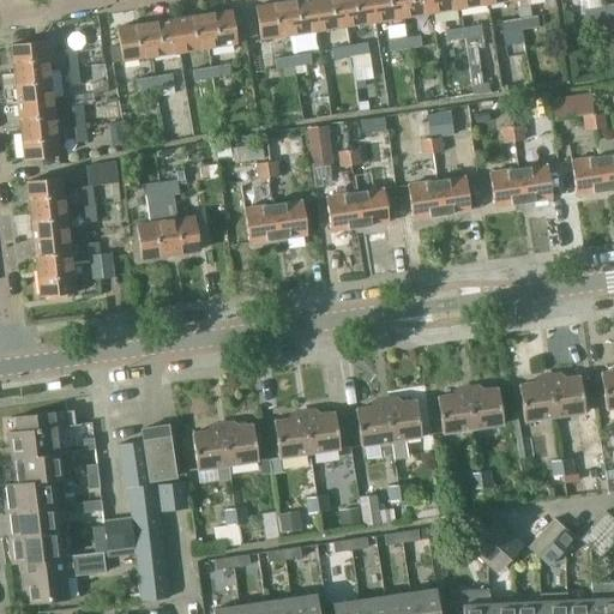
[(313,0),(294,0),(284,1),(289,35),(318,30),(313,0)]
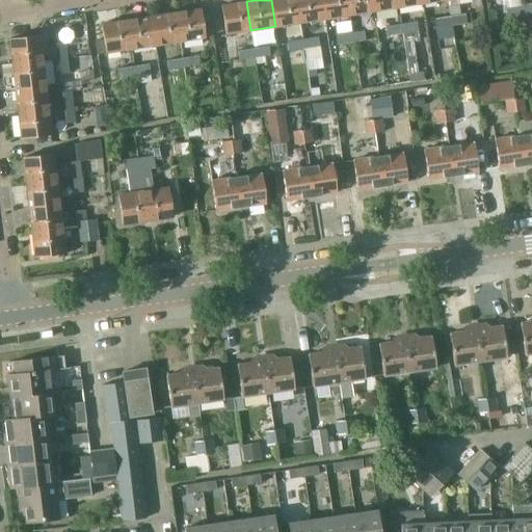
[(296,0),(271,0),(275,26),(300,22),(296,0)]
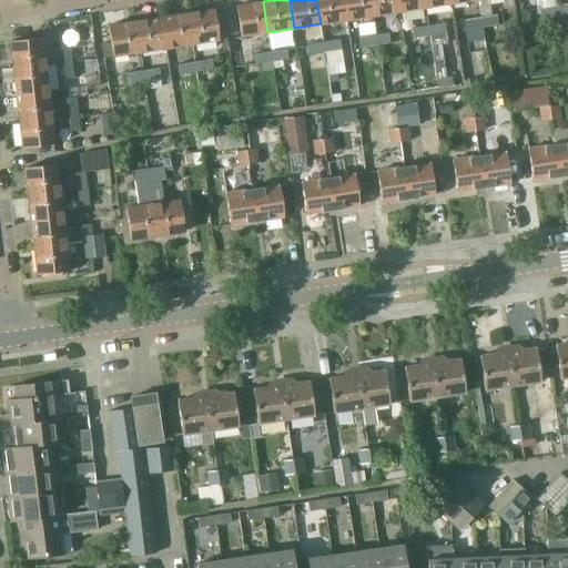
[(316,0),(321,23),(347,20),(344,0),(316,0)]
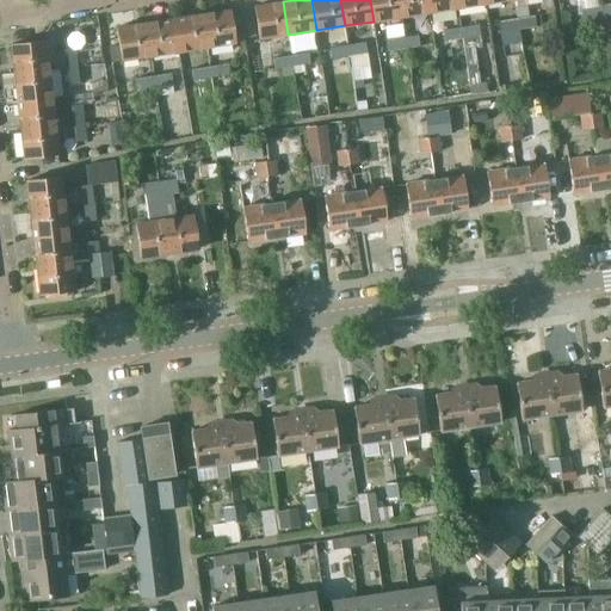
[(370,0),(374,22),(402,17),(399,0),(370,0)]
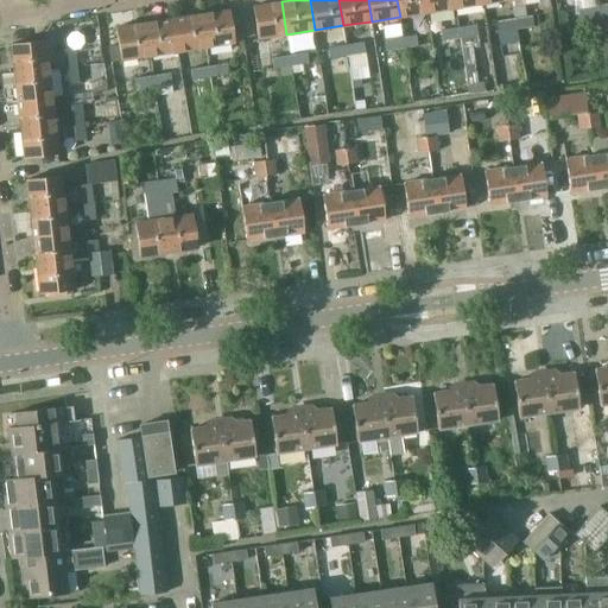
[(426,0),(397,0),(400,17),(429,12),(426,0)]
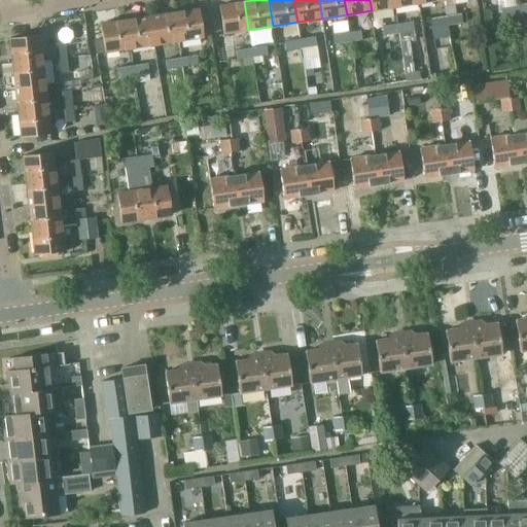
[(395,6),(394,0),(370,0),(372,10),(395,6)]
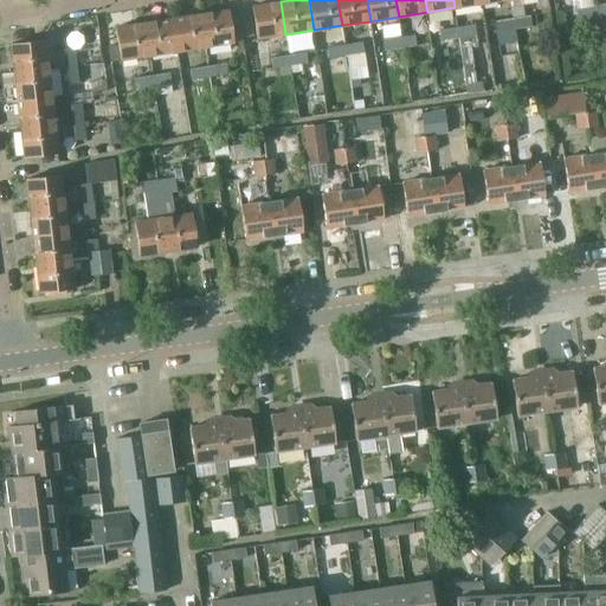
[(509,0),(513,18),(523,15),(522,7),(521,0),(509,0)]
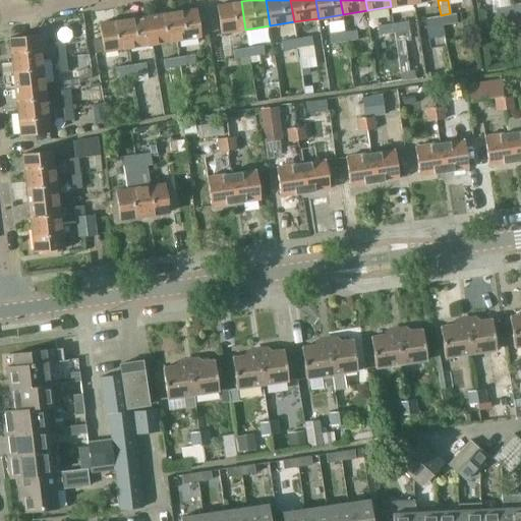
[(217,5),(221,34),(245,30),(241,1),(217,5)]
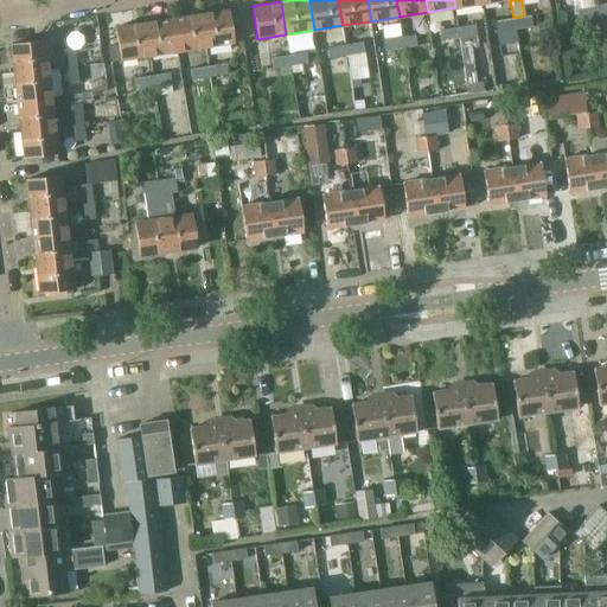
[(606,2),(595,5),(594,5),(595,16),(596,16),(606,13),(606,2)]
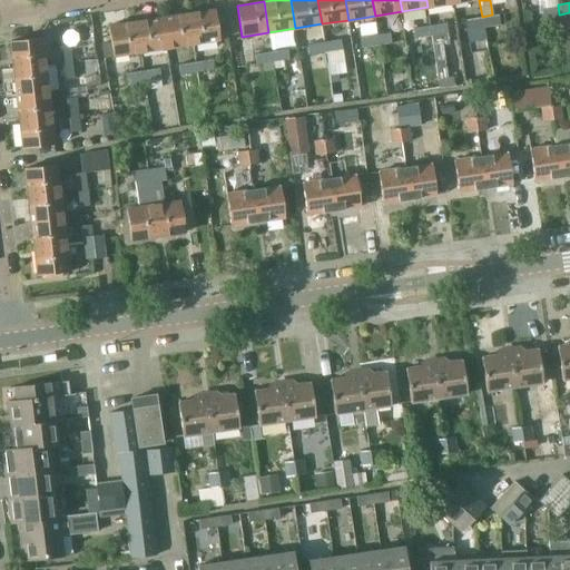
[(558,5),(542,7),(544,17),(547,17),(548,25),(561,22),(560,15),(559,15),(558,5)]
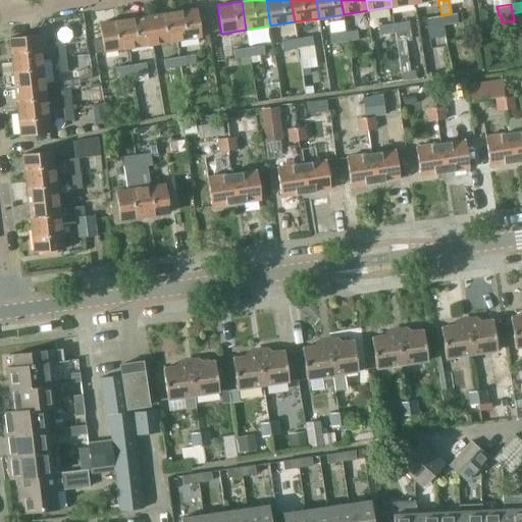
[(201,37),(197,8),(172,12),(176,41),(201,37)]
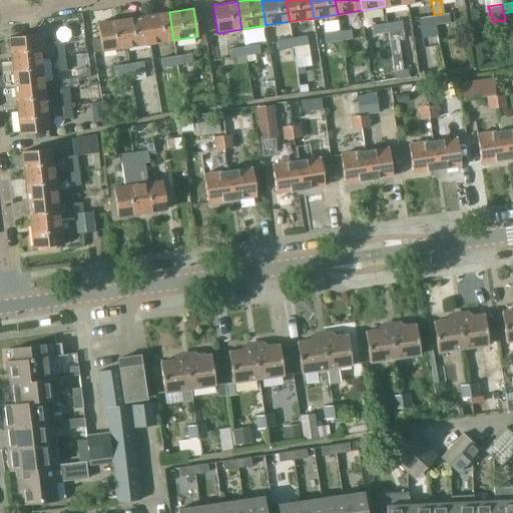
[(149,43),(173,40),(169,12),(145,16),(149,43)]
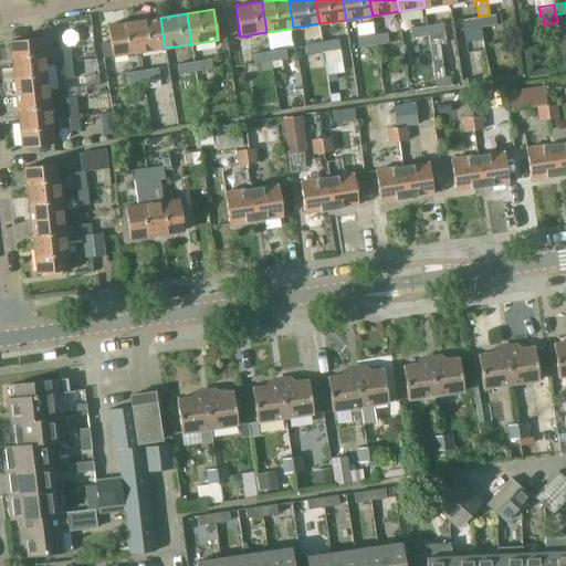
[(494,16),(481,17),(482,27),(495,24),(494,16)]
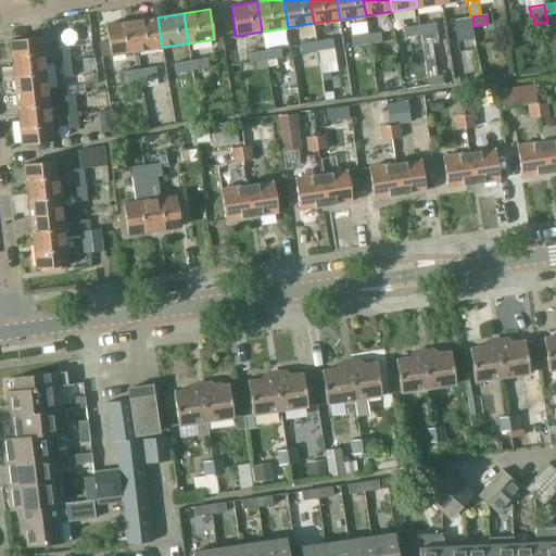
[(472,16),(454,20),(458,50),(476,48),(472,26),(474,26),(472,16)]
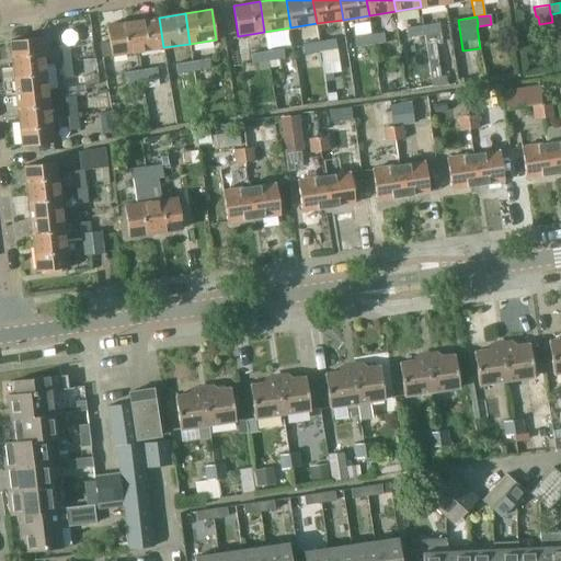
[(159,18),(133,21),(138,52),(163,47),(159,18)]
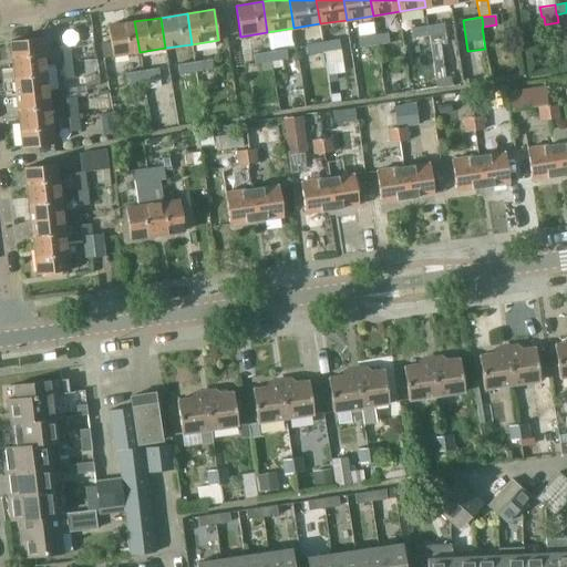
[(107,26),(113,57),(140,52),(134,21),(107,26)]
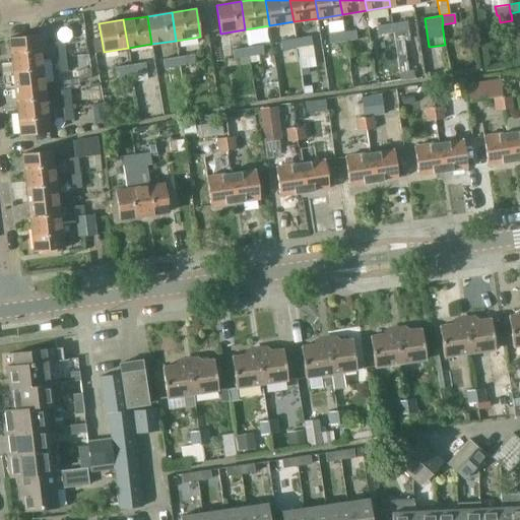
[(406,21),(393,23),(394,33),(396,43),(409,41),(407,30),(406,21)]
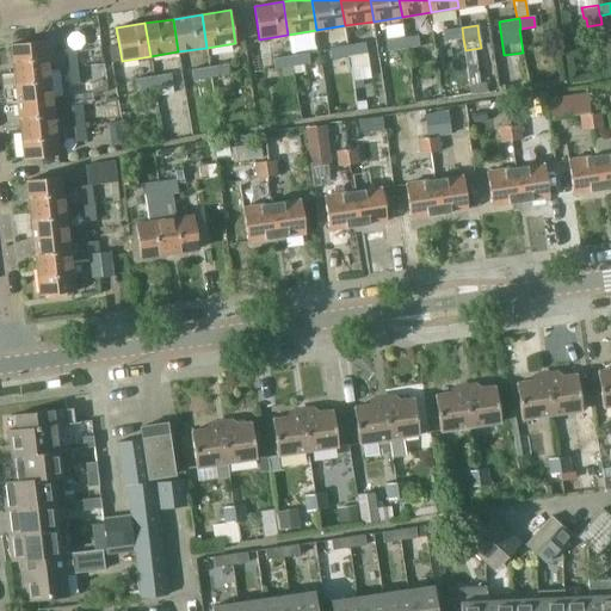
[(443,30),(445,41),(463,38),(462,28),(443,30)]
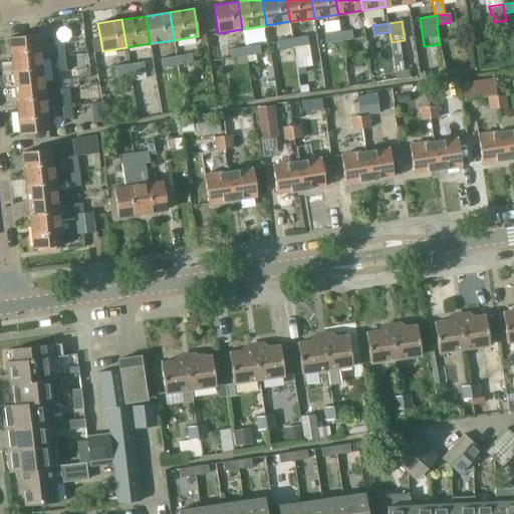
[(351,29),(338,31),(340,39),(353,37),(351,29)]
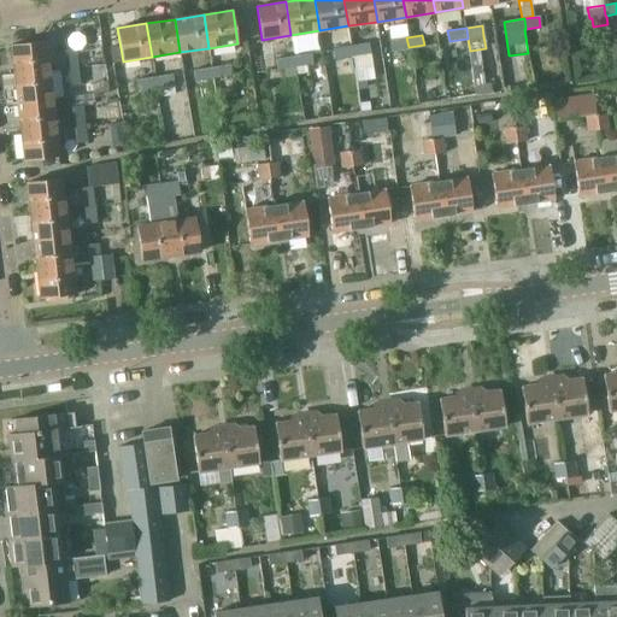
[(406,37),(391,40),(392,50),(409,47),(406,37)]
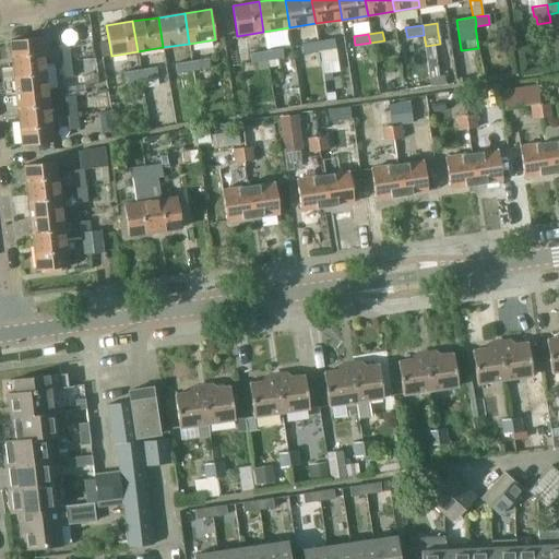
[(10,40),(13,67),(44,63),(40,37),(10,40)]
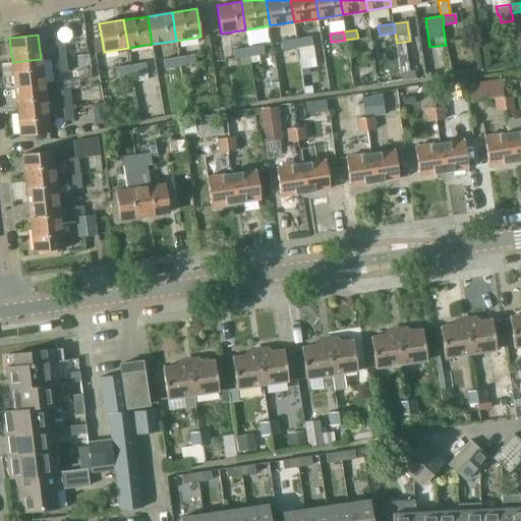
[(310,37),(296,39),(298,48),(311,46),(310,37)]
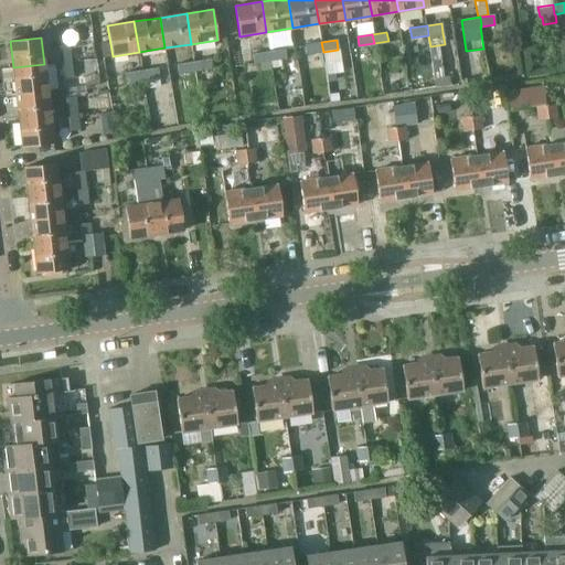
[(306,54),(323,52),(321,42),(305,44),(306,54)]
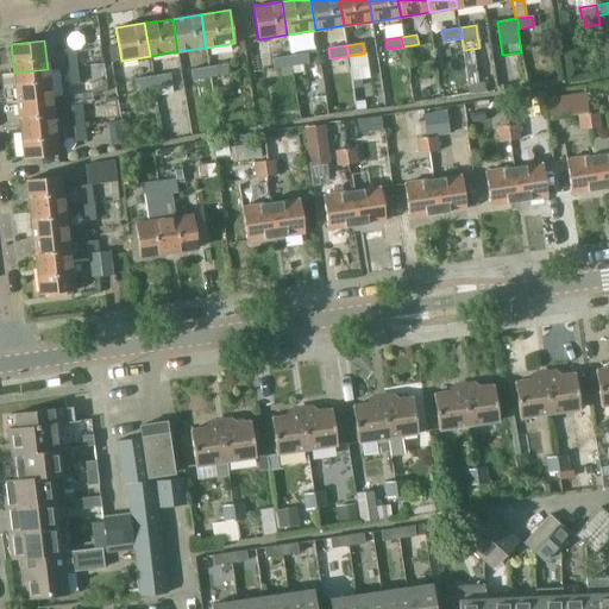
[(66,49),(67,67),(77,66),(75,48),(66,49)]
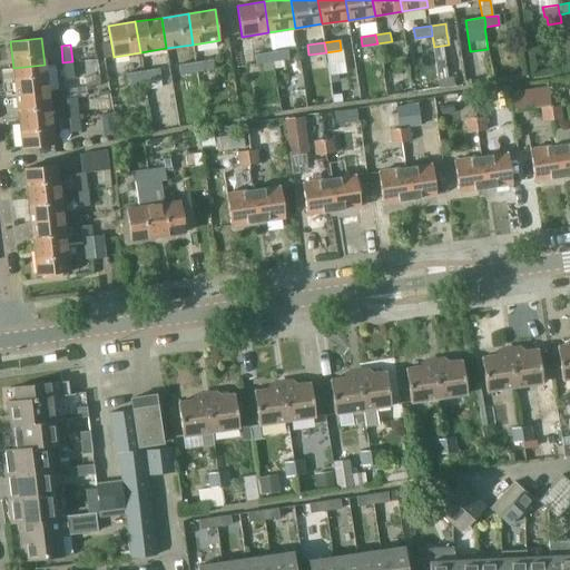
[(287,49),(272,51),(273,61),(290,59),(287,49)]
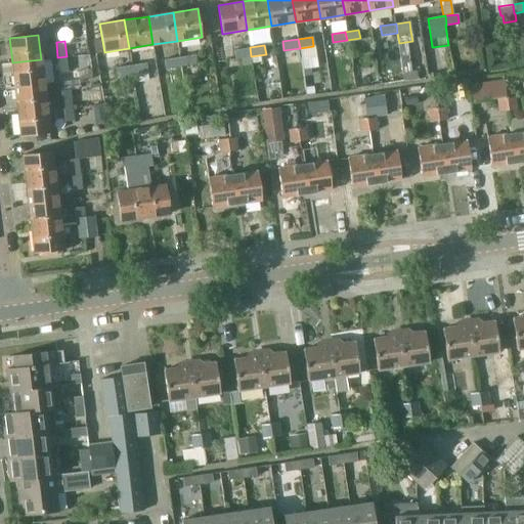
[(250,47),(234,49),(236,59),(251,56),(250,47)]
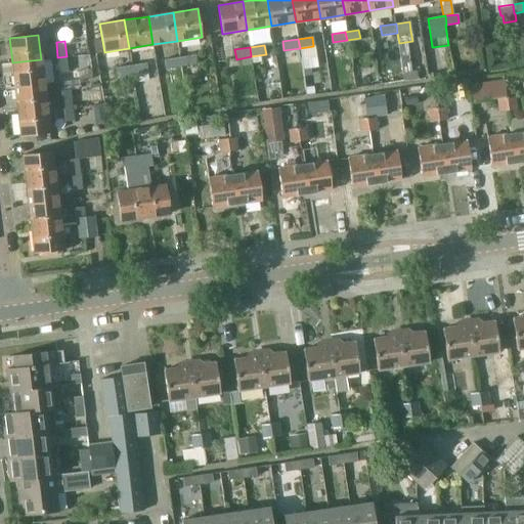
[(194,55),(180,57),(181,66),(195,63),(194,55)]
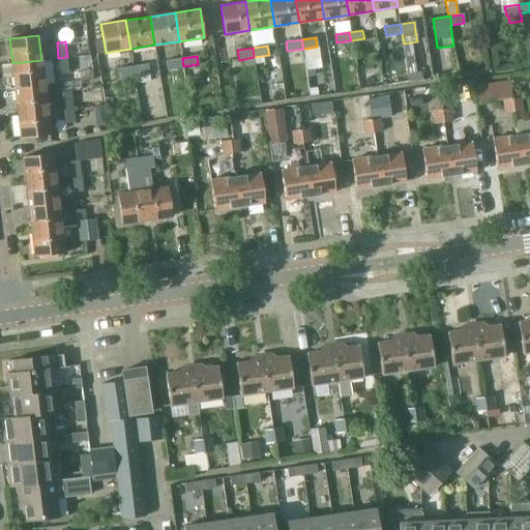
[(69,74),(67,57),(58,58),(60,75),(69,74)]
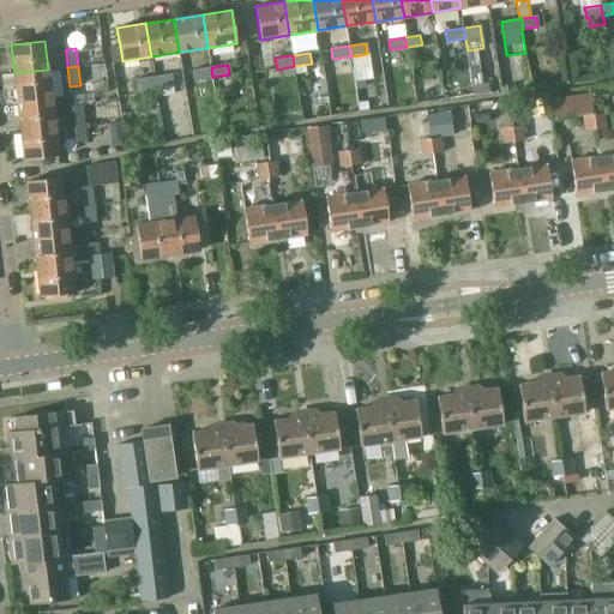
[(211,67),(193,70),(194,80),(212,77),(211,67)]
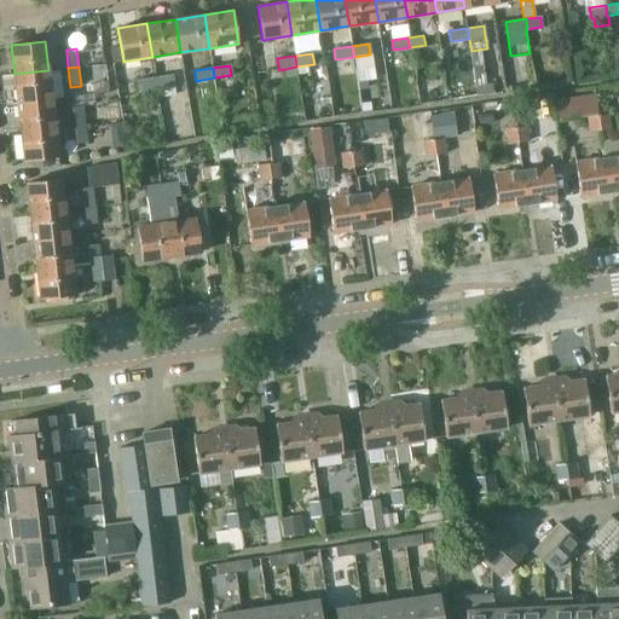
[(18,103),(52,99),(48,70),(15,74),(18,103)]
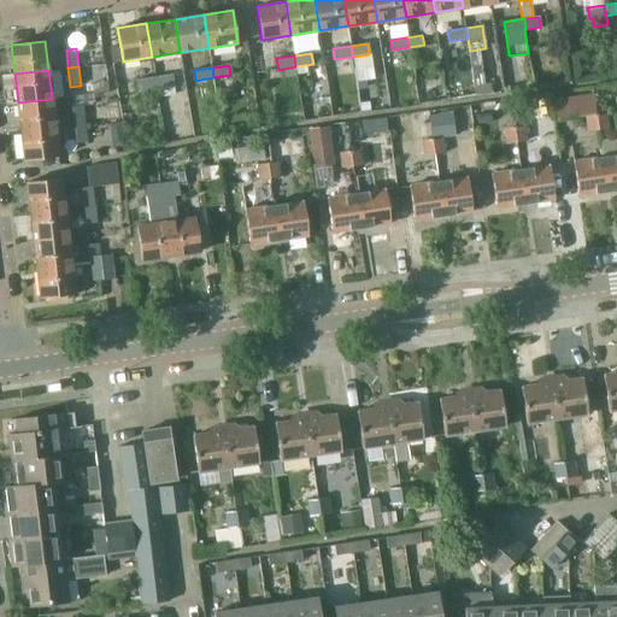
[(174,83),(172,74),(154,76),(156,86),(174,83)]
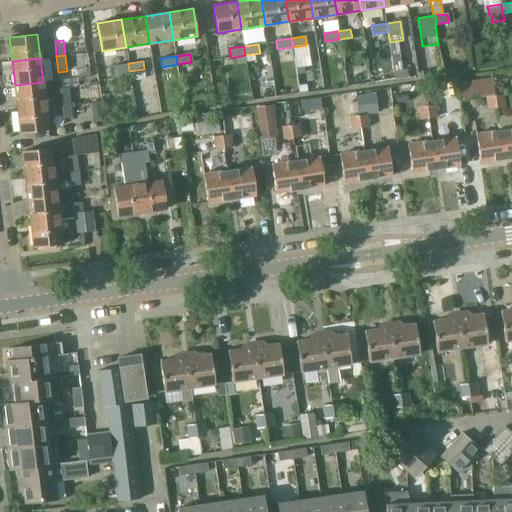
[(128,63),(114,65),(116,73),(129,71),(128,63)]
